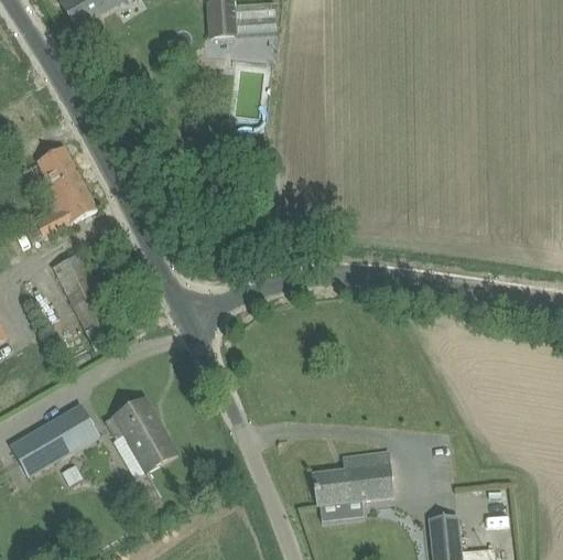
[(62,0),(60,1),(76,28),(121,0),(62,0)]
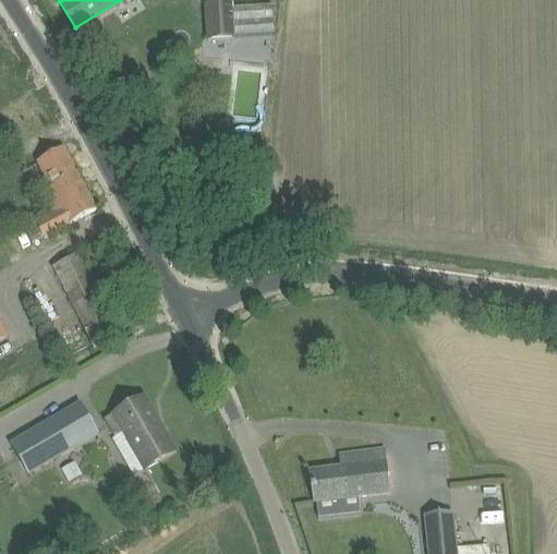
[(202,2),(205,38),(234,36),(231,0),(221,0),(202,2)]
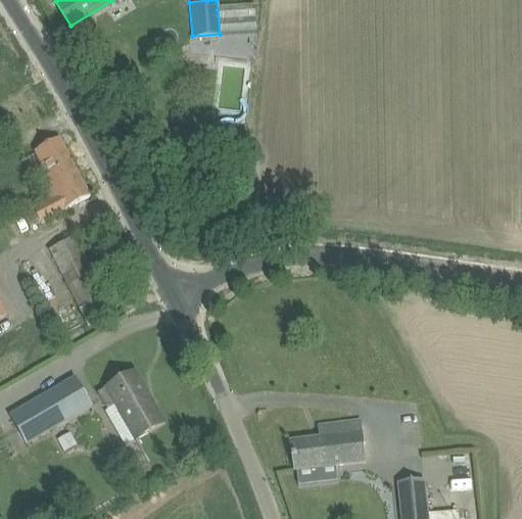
[(40,220),(73,202),(91,193),(59,135),(34,148),(51,182),(38,189),(43,200),(33,205),(40,220)]
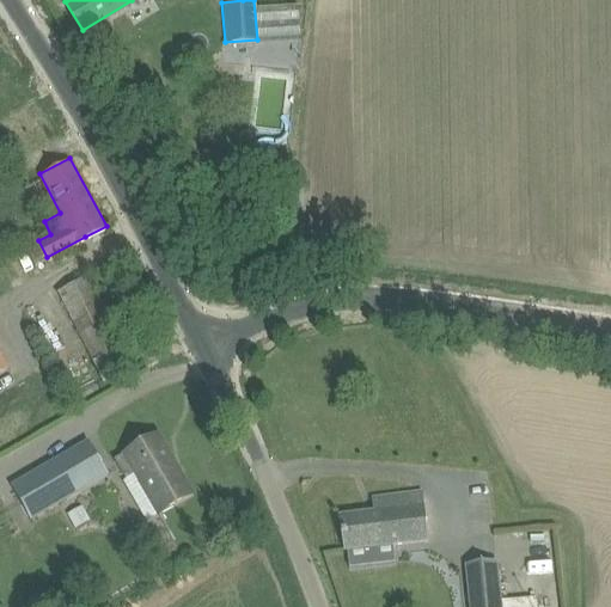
[(75,280),(57,289),(79,332),(109,317),(83,265),(72,271),(75,280)]
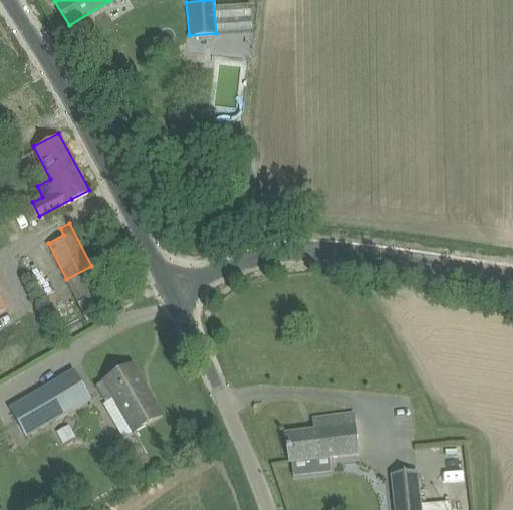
[(111,306),(91,266),(66,279),(86,318),(111,306)]
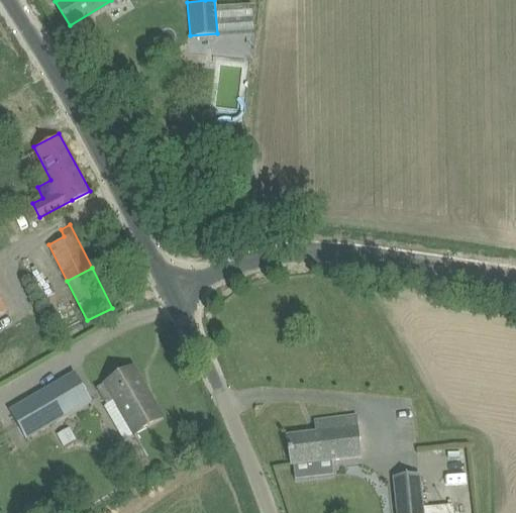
[(117,295),(123,308),(132,304),(126,291),(117,295)]
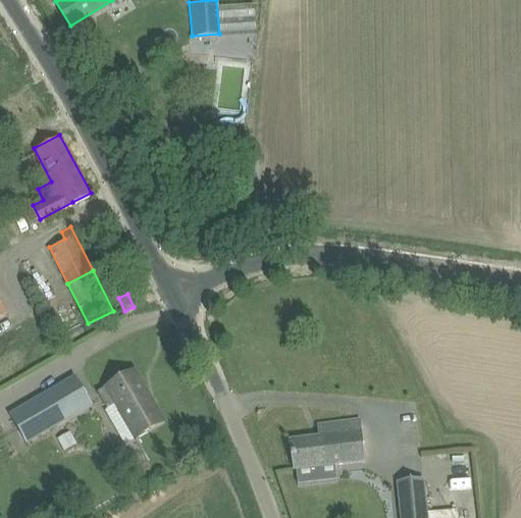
[(107,406),(115,402),(135,436),(164,420),(134,368),(97,390),(107,406)]
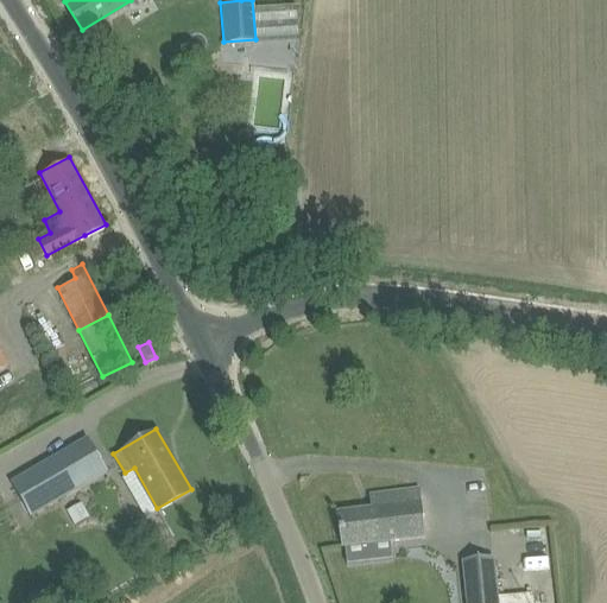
[(31,513),(86,480),(107,468),(88,436),(67,446),(12,480),(31,513)]
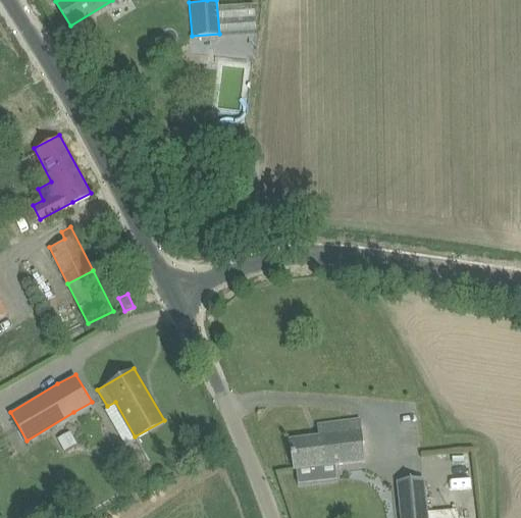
[(361,429),(360,429),(359,416),(316,422),(317,434),(289,438),(294,467),(364,459),(361,429)]
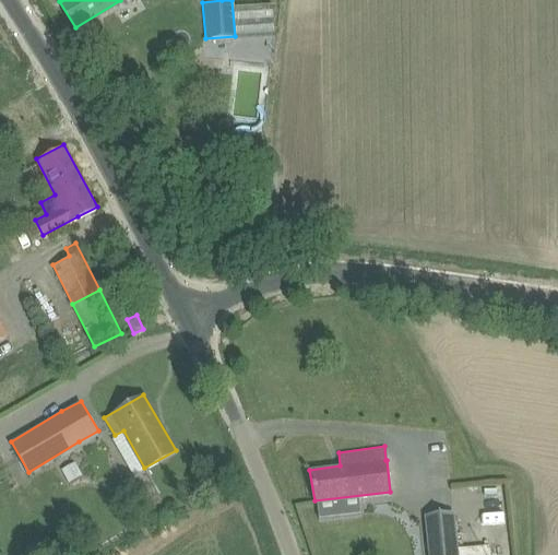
[(76,464),(63,471),(68,481),(82,473),(76,464)]
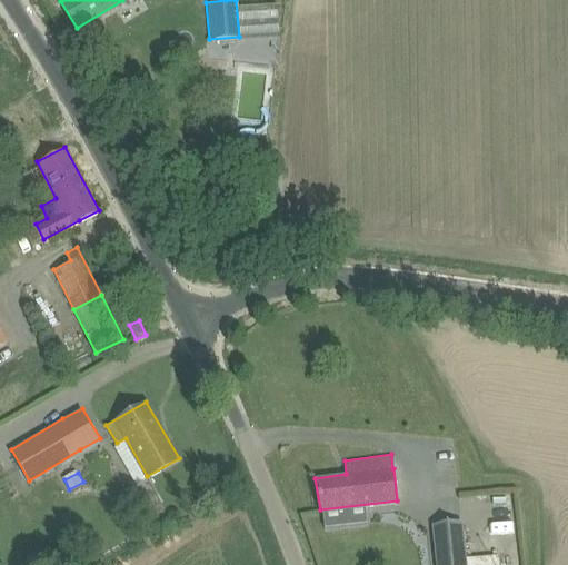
[(431,523),(435,564),(489,564),(498,564),(497,553),(466,556),(462,521),(431,523)]
